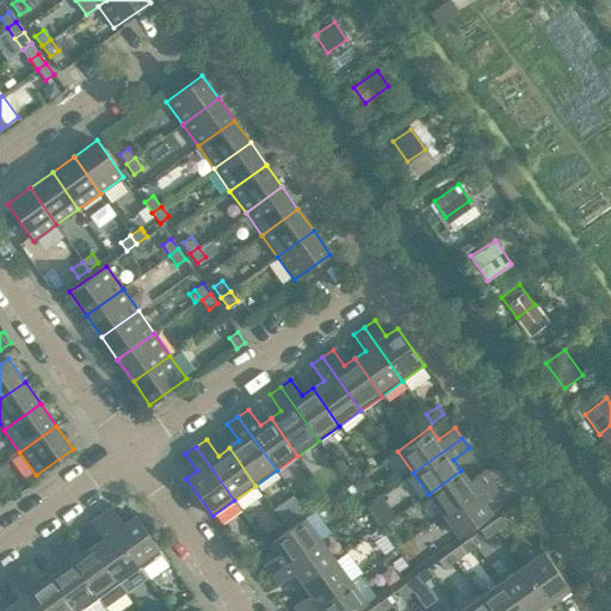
[(353,462),(341,471),(350,485),(351,485),(363,475),(353,462)]
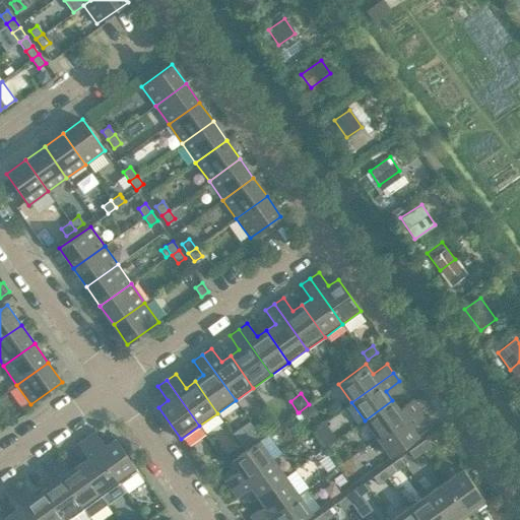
[(377,438),(418,408),(412,399),(398,409),(392,400),(365,420),(377,438)]
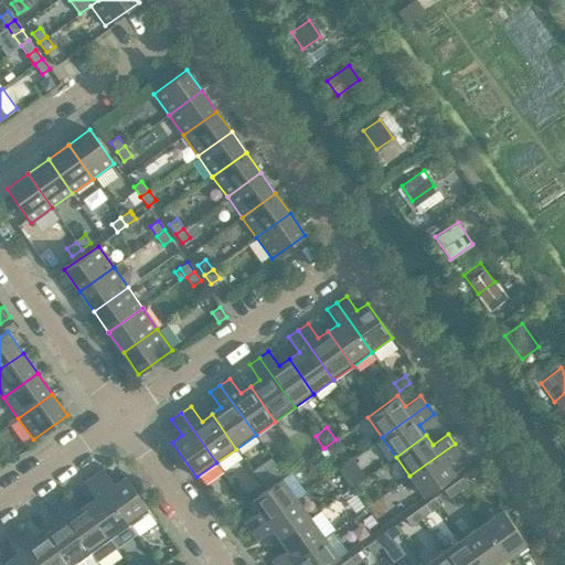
[(455,475),(447,464),(462,452),(455,444),(409,476),(424,496),(455,475)]
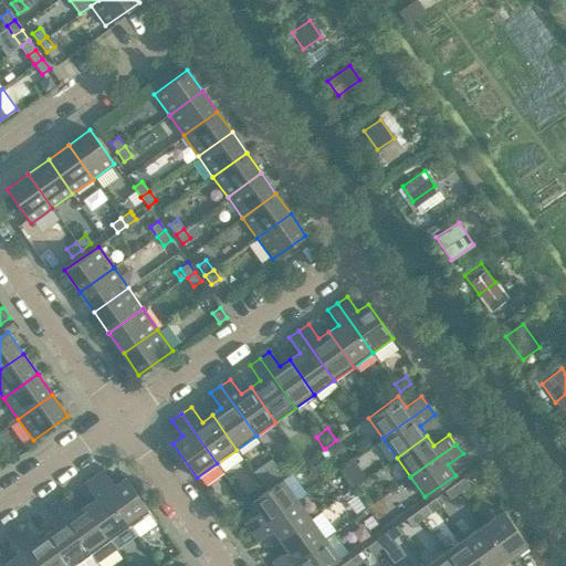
[(156,521),(125,478),(114,484),(104,470),(94,477),(129,526),(136,535),(156,521)]
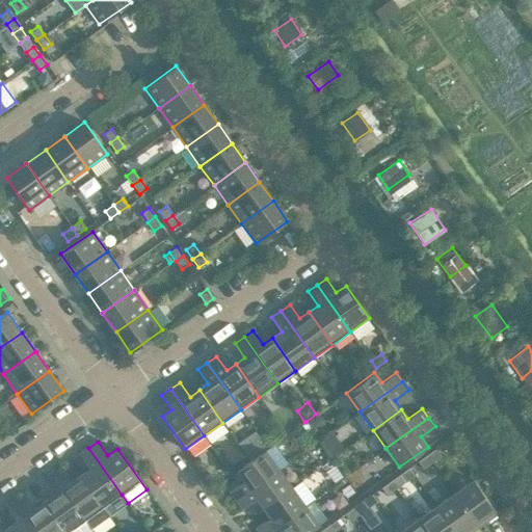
[(238,484),(230,490),(236,500),(278,470),(288,463),(274,444),(268,449),(265,450),(249,461),(237,471),(243,480),(238,484)]
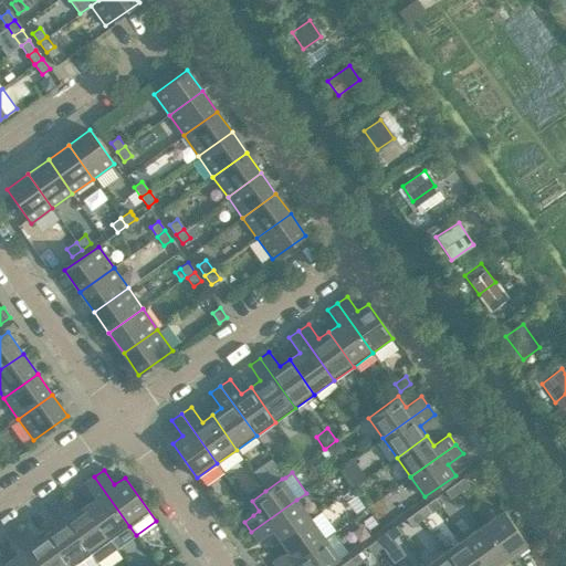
[(129,526),(94,477),(84,483),(95,499),(85,505),(111,541),(129,526)]
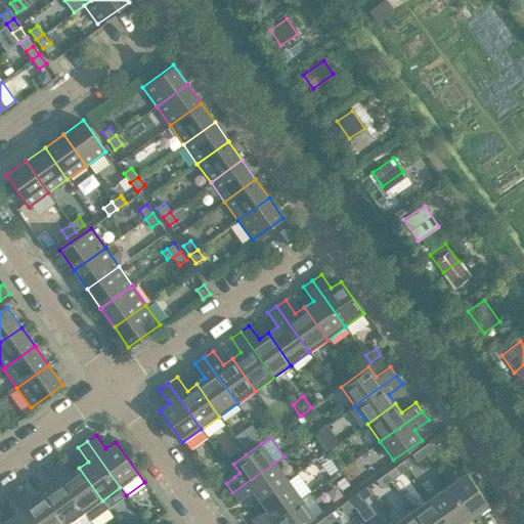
[(434,449),(429,442),(420,448),(426,455),(434,449)]
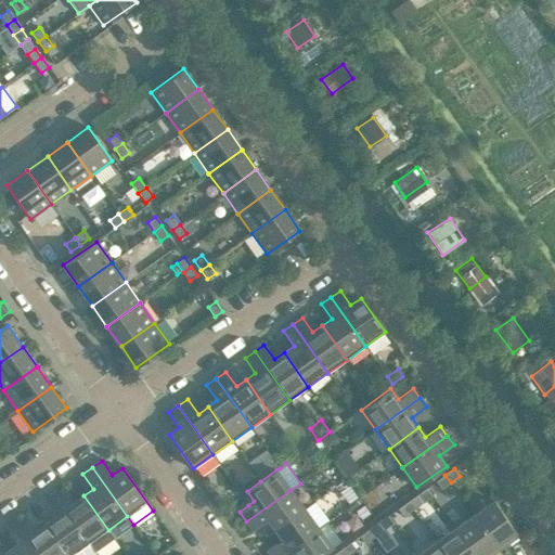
[(451,482),(444,475),(436,481),(441,489),(451,482)]
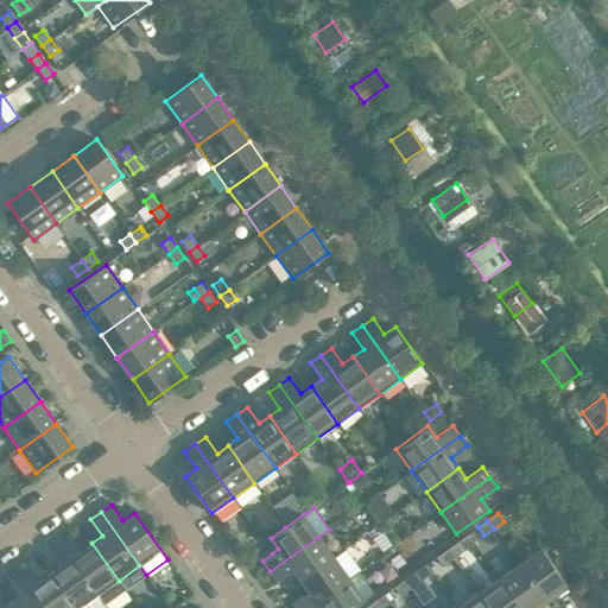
[(119,581),(92,543),(81,550),(69,534),(59,542),(97,595),(105,606),(125,590),(119,581)]
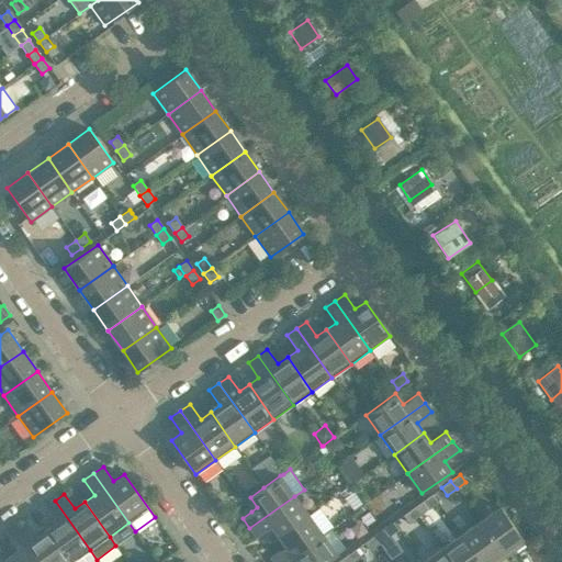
[(294,496),(249,528),(256,538),(266,531),(271,527),(278,537),(308,515),(294,496)]
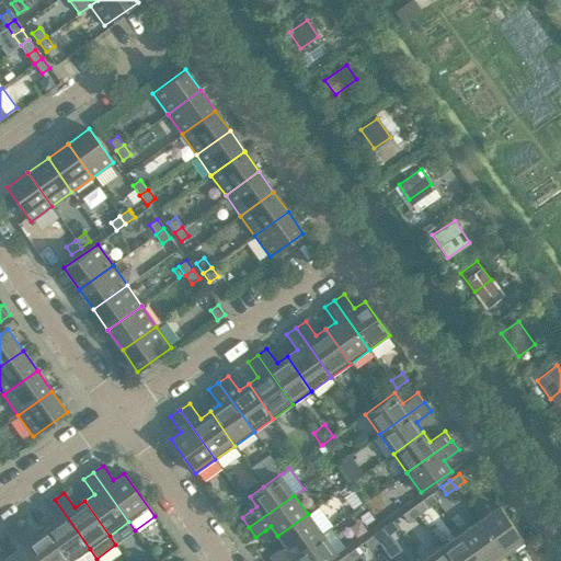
[(72,560),(90,549),(55,500),(45,506),(56,522),(46,528),(69,560),(72,560)]
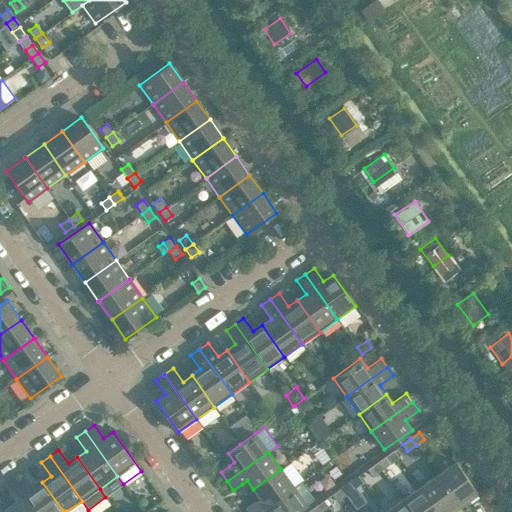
[(389,464),(384,457),(375,463),(381,470),(389,464)]
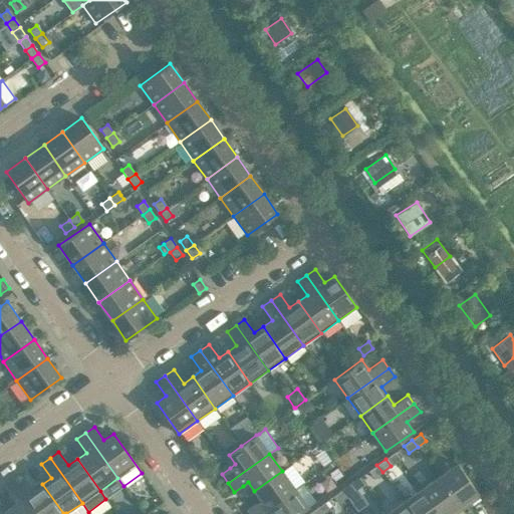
[(480,496),(457,464),(439,477),(459,506),(465,501),(468,505),(480,496)]
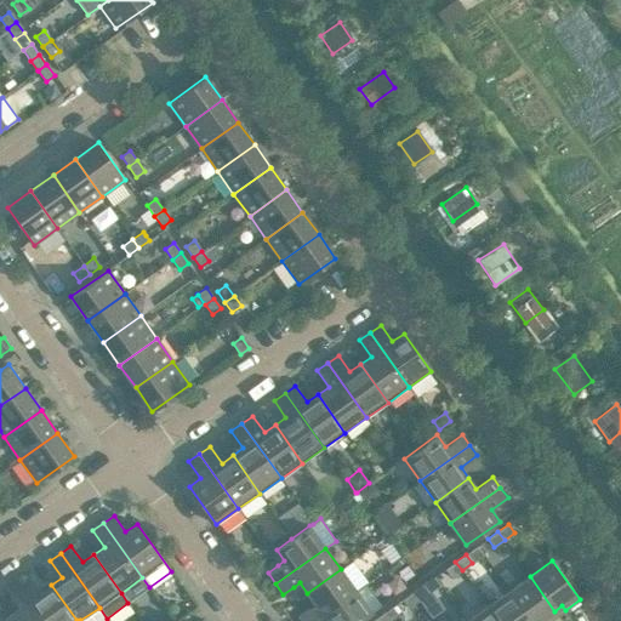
[(462,570),(455,562),(445,569),(451,577),(462,570)]
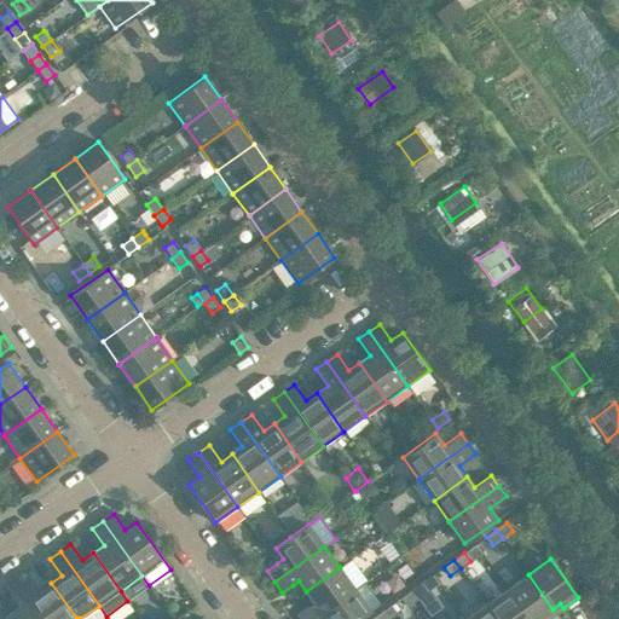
[(308,606),(298,613),(301,618),(311,618),(354,589),(340,567),(306,591),(314,601),(308,606)]
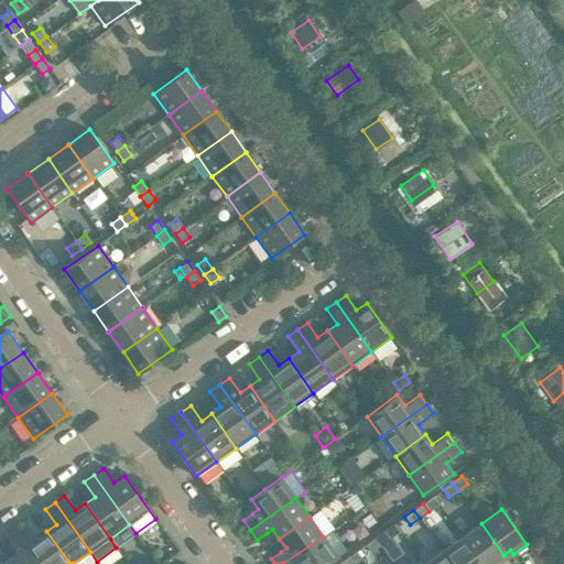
[(69,563),(46,531),(36,539),(25,523),(15,530),(40,563),(69,563)]
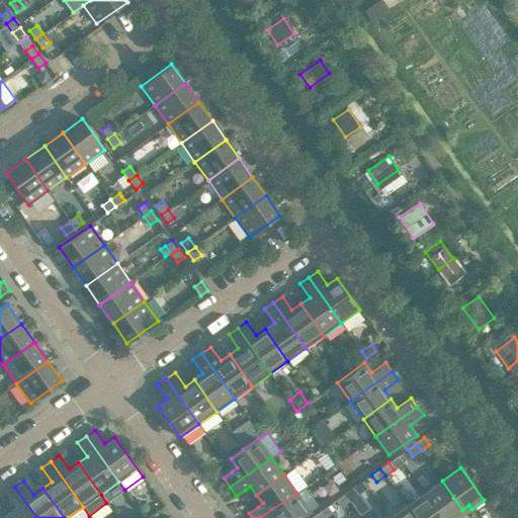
[(462,510),(442,481),(424,494),(441,517),(457,517),(459,517),(456,514),(462,510)]
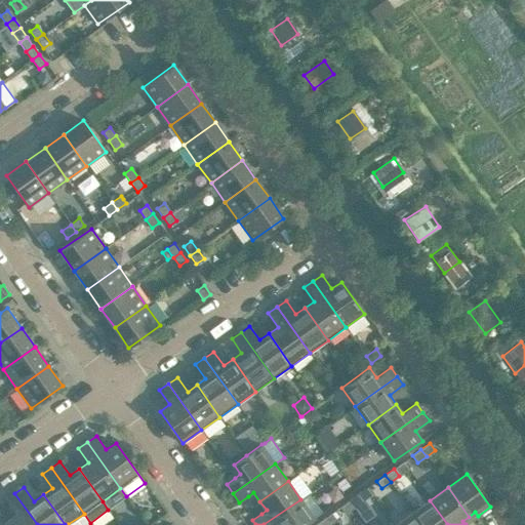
[(37,524),(14,493),(6,499),(15,514),(7,520),(9,524),(37,524)]
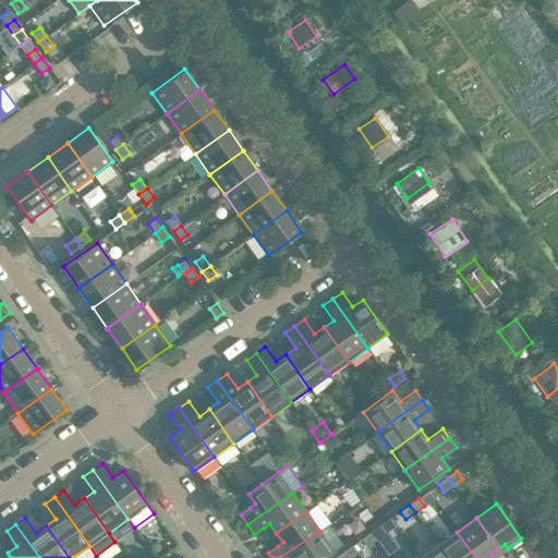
[(319,531),(280,557),(323,557),(342,545),(328,524),(319,531)]
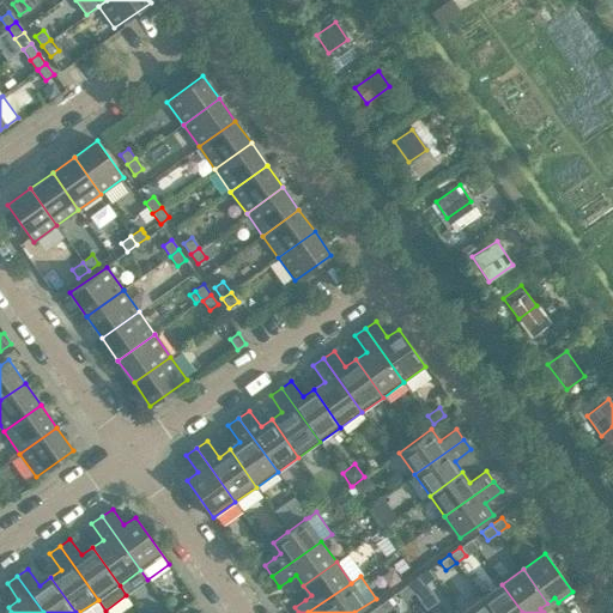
[(424,586),(418,577),(408,584),(414,593),(424,586)]
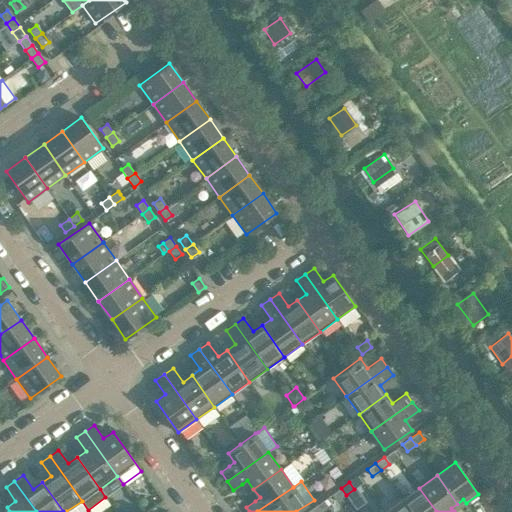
[(346,495),(341,488),(332,494),(337,502),(346,495)]
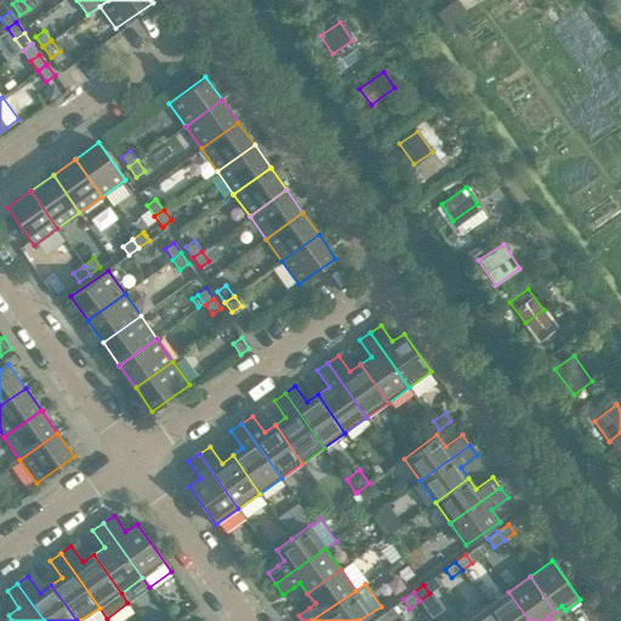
[(429,593),(420,600),(432,617),(444,609),(432,592),(429,593)]
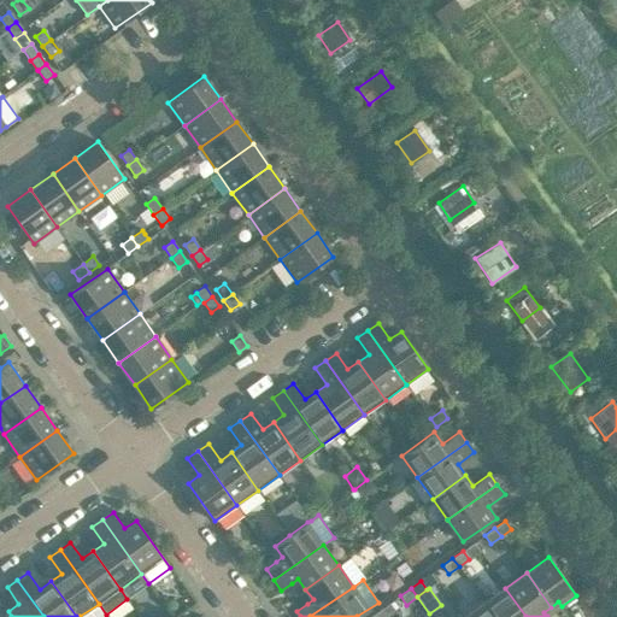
[(526,616),(505,588),(485,603),(494,616),(526,616)]
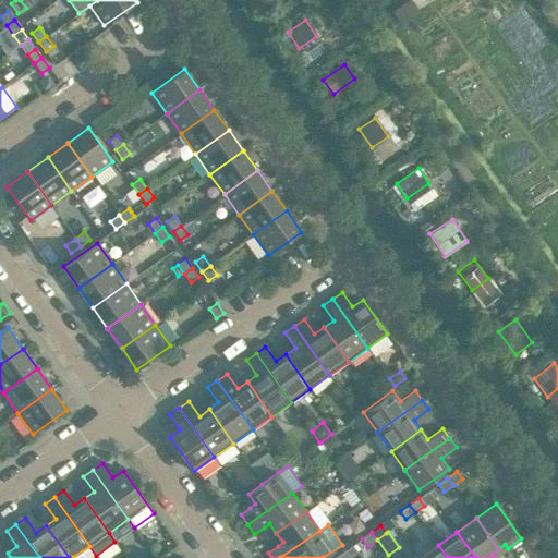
[(447,557),(438,545),(420,557),(447,557)]
